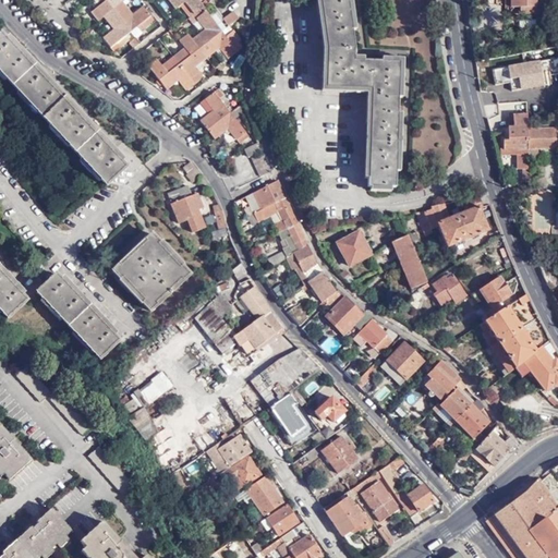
[(99,0),(98,2),(100,5),(92,12),(98,20),(102,16),(113,29),(102,38),(113,51),(126,40),(123,37),(137,26),(140,23),(144,28),(154,20),(144,7),(132,16),(122,2),(119,0),(168,0),(176,9),(180,5),(190,17),(194,14),(206,29),(192,39),(189,34),(179,41),(184,48),(162,65),(157,59),(147,65),(166,89),(178,80),(185,89),(203,75),(198,70),(195,67),(203,60),(219,46),(228,58),(241,48),(237,43),(240,39),(232,31),(226,36),(222,31),(217,25),(209,15),(198,1),(199,0),(99,0)]
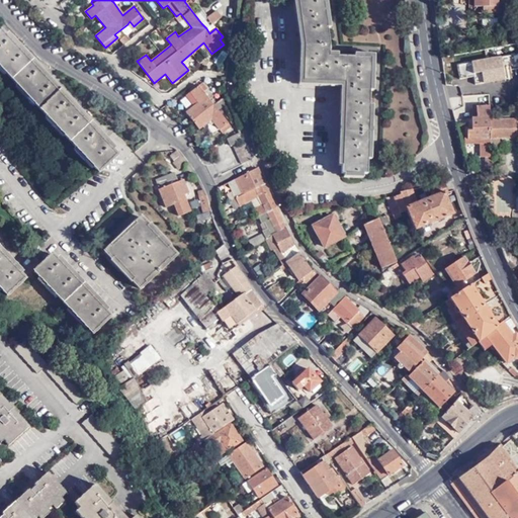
[(327,45),(320,0),(294,0),(301,47),(300,81),(344,83),(341,173),(366,174),(370,58),(327,57),(327,45)]
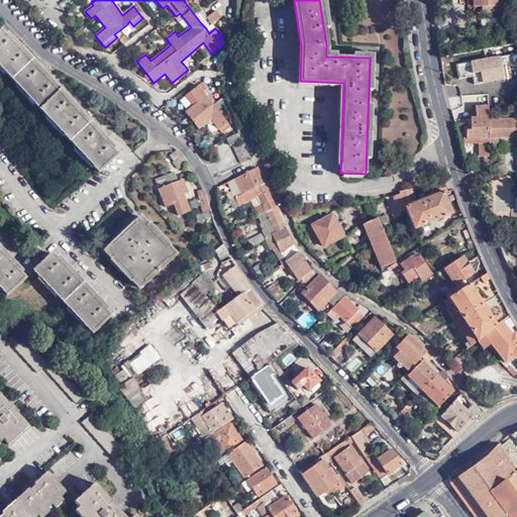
[(474,0),(475,6),(483,6),(488,6),(488,13),(498,13),(497,0),(474,0)]
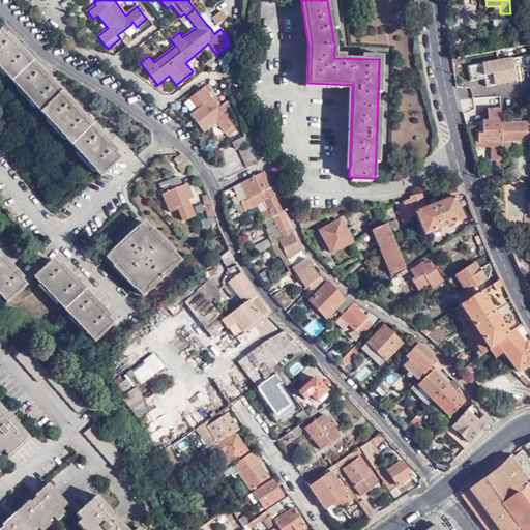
[(204,10),(199,15),(206,24),(211,20),(204,10)]
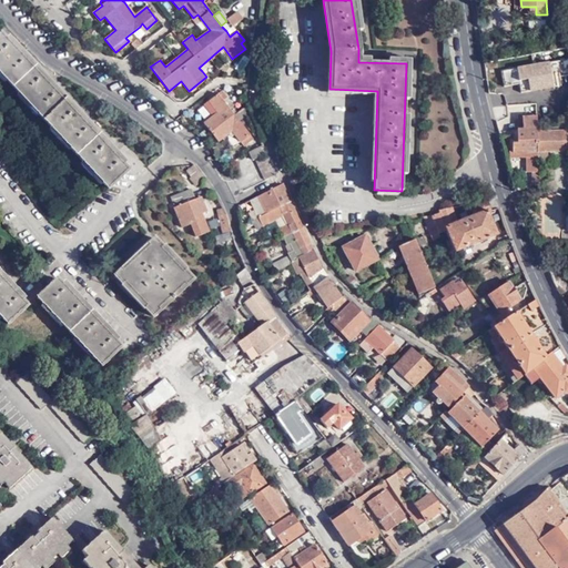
[(237,11),(227,18),(233,26),(243,19),(237,11)]
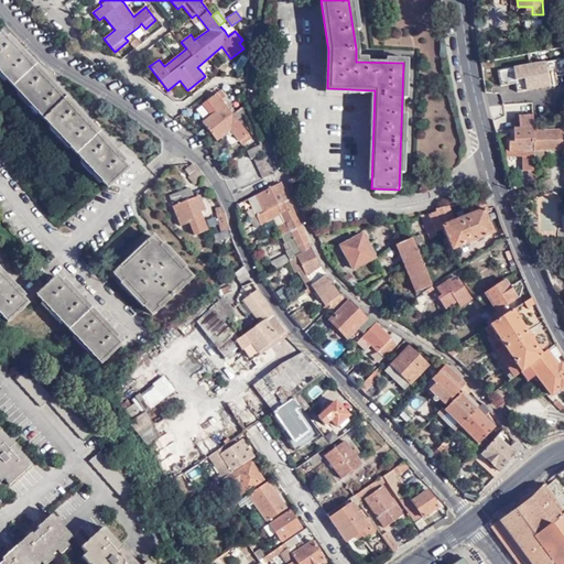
[(230,26),(225,31),(228,36),(235,31),(230,26)]
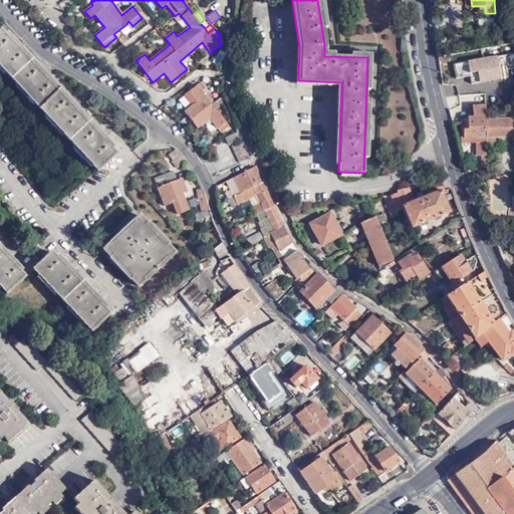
[(16,48),(1,32),(0,32),(0,64),(97,172),(115,155),(101,141),(74,110),(44,78),(16,48)]
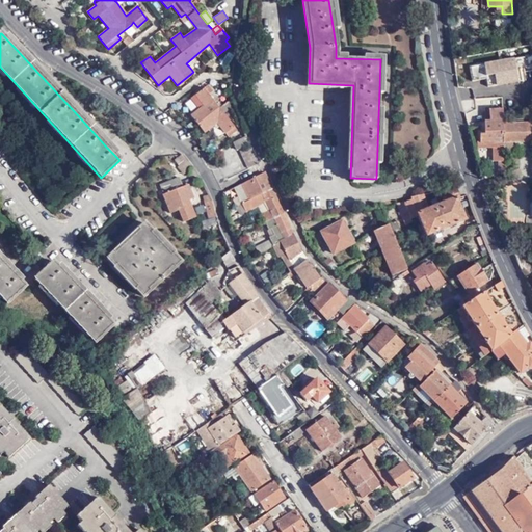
[(186,63),(189,67),(196,61),(193,57),(186,63)]
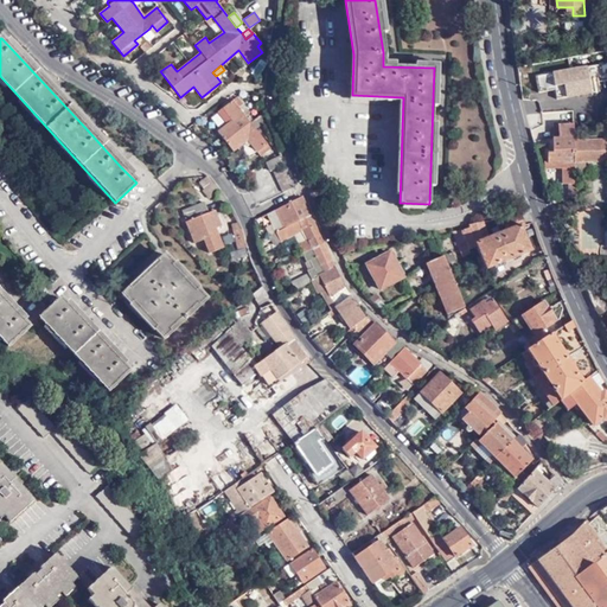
[(538,91),(555,89),(556,98),(602,93),(598,66),(536,75),(538,91)]
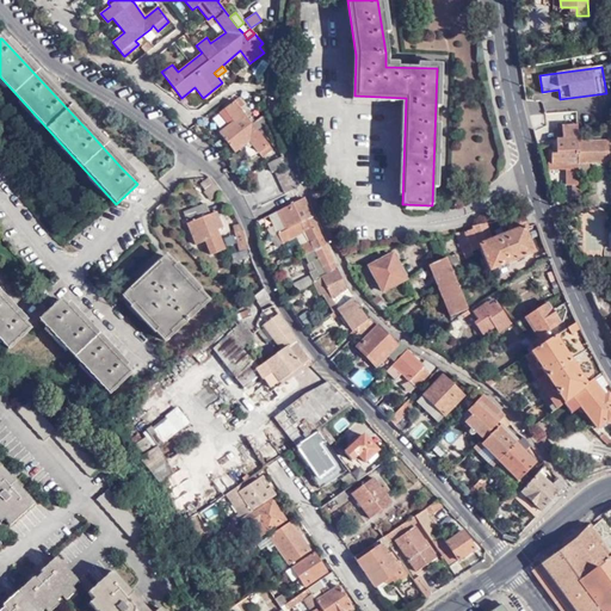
[(195,92),(185,98),(193,109),(203,103),(195,92)]
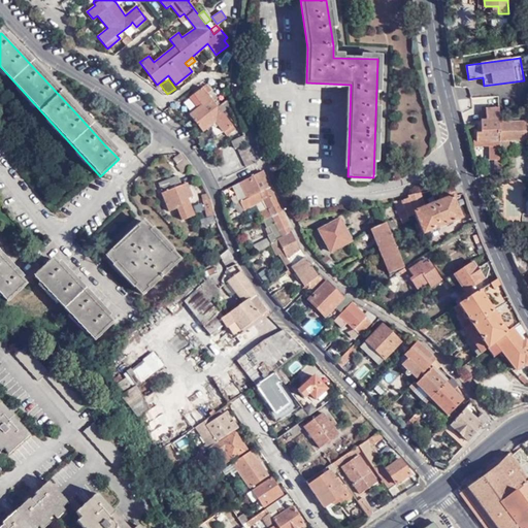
[(235,130),(212,101),(207,93),(211,91),(206,84),(193,94),(201,105),(189,114),(202,131),(210,125),(213,129),(217,126),(226,137),(235,130)]
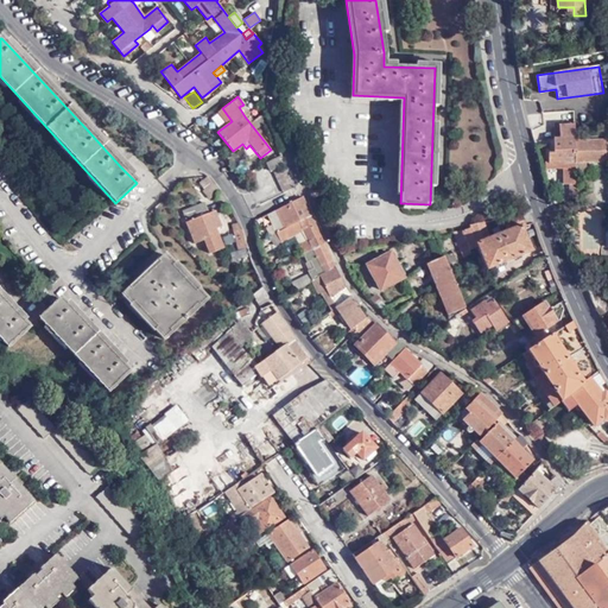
[(239,107),(245,116),(249,113),(244,105),(239,107)]
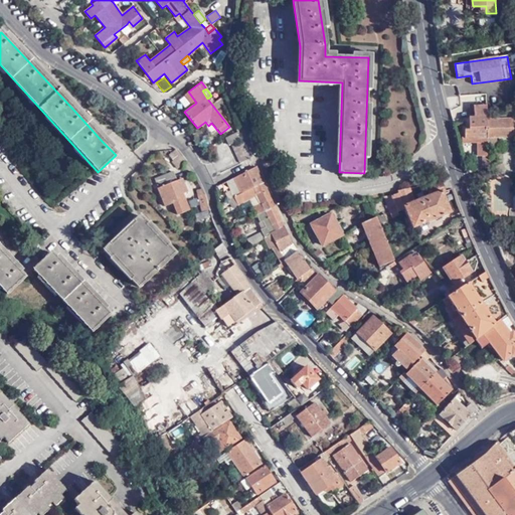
[(483,156),(483,168),(488,167),(488,162),(488,146),(488,139),(487,120),(487,117),(487,107),(475,107),(475,118),(470,118),(470,130),(465,130),(466,139),(466,140),(473,139),(474,144),(479,144),(478,157),(483,156)]
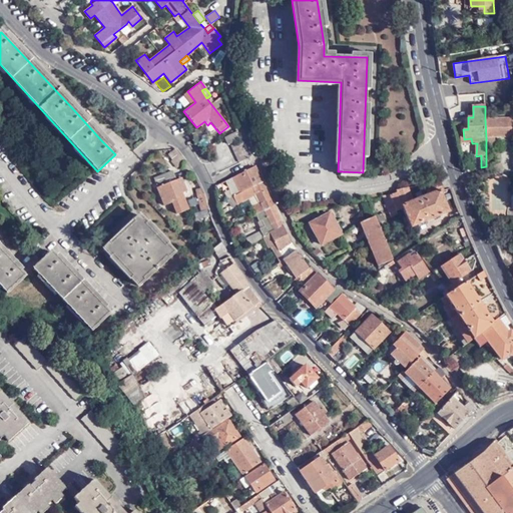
[(512,117),(485,119),(486,138),(495,137),(512,136),(512,117)]
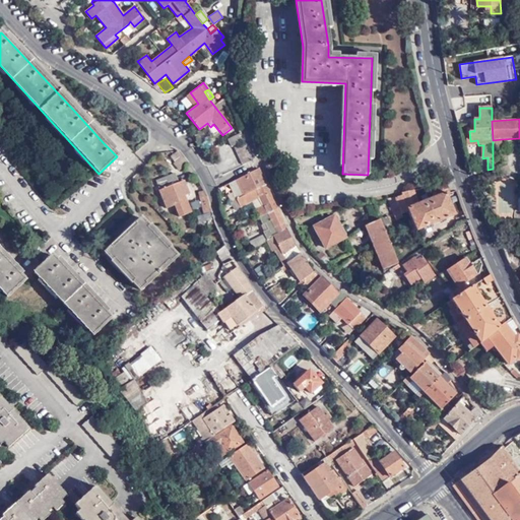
[(232,146),(245,140),(241,133),(229,138),(232,146)]
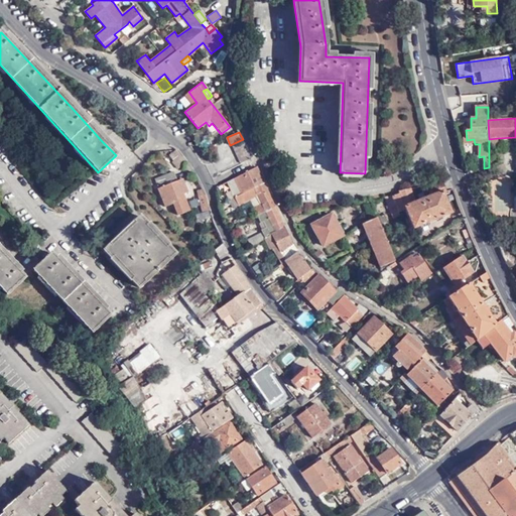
[(241,163),(253,157),(244,139),(232,145),(241,163)]
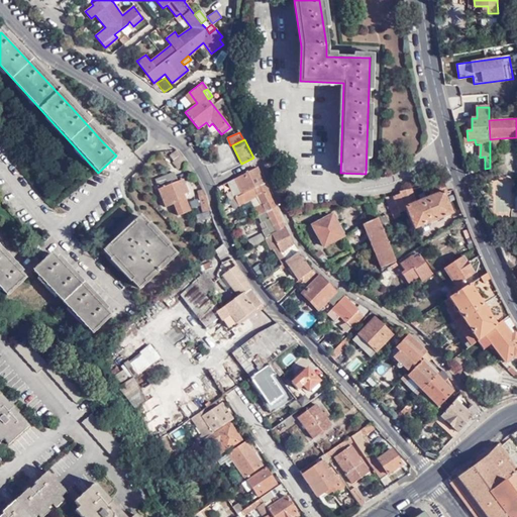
[(187,162),(181,154),(171,163),(178,169),(187,162)]
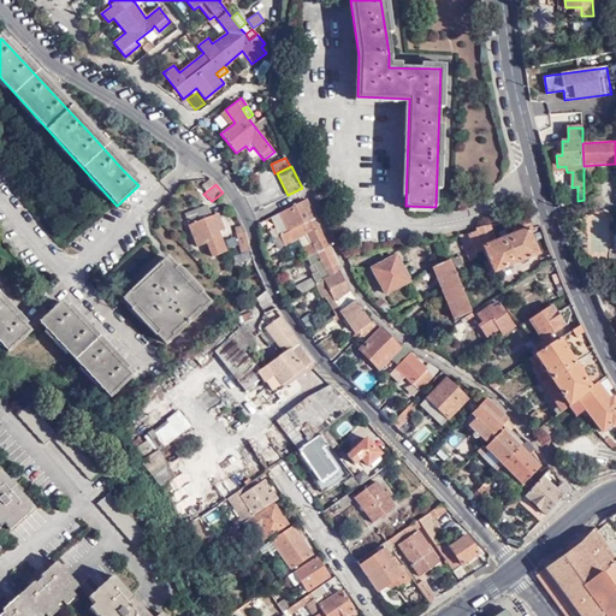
[(280,236),(315,219),(307,199),(271,217),(277,230),(280,236)]
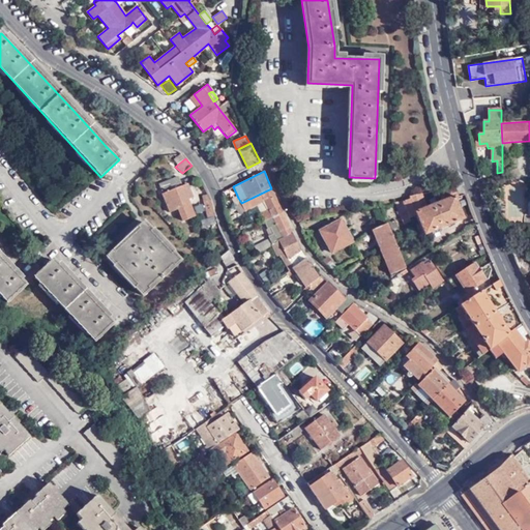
[(500,184),(497,174),(491,176),(494,185),(500,184)]
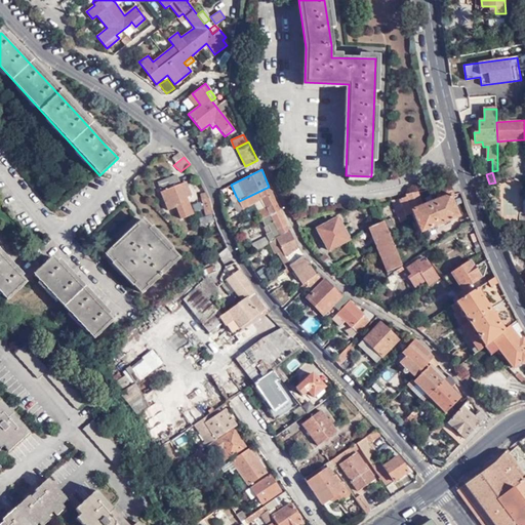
[(185,198),(190,195),(185,183),(178,184),(175,176),(156,184),(159,195),(166,210),(174,207),(179,220),(193,215),(185,198)]
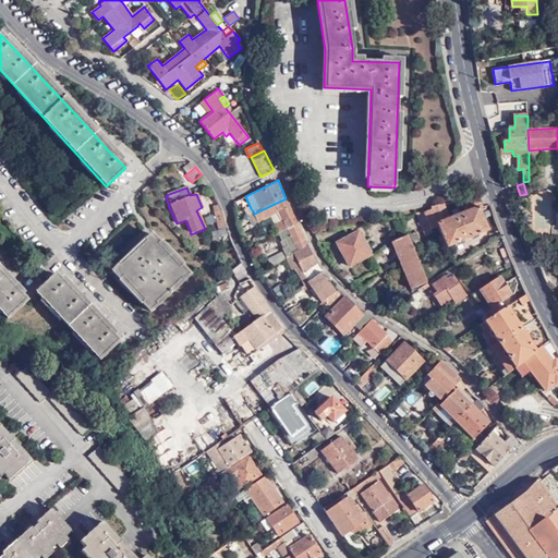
[(277,232),(298,223),(286,198),(254,214),(254,215),(257,222),(270,217),(279,213),(282,221),(274,225),(277,232)]
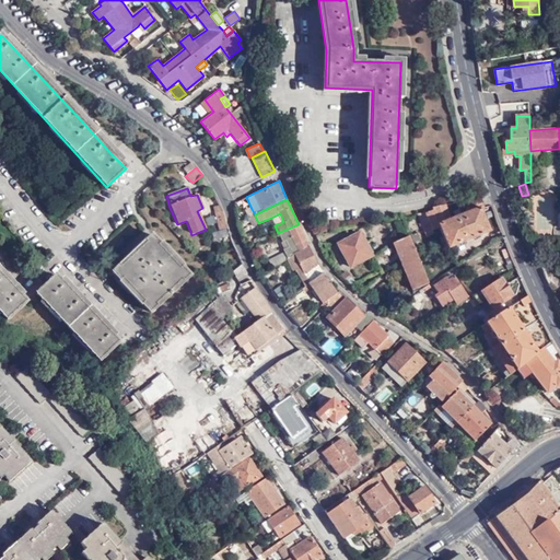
[(432,208),(433,211),(426,213),(420,214),(424,226),(423,228),(427,237),(433,234),(432,231),(441,228),(448,248),(490,231),(481,211),(485,209),(482,199),(465,205),(468,213),(451,221),(446,205),(432,208)]
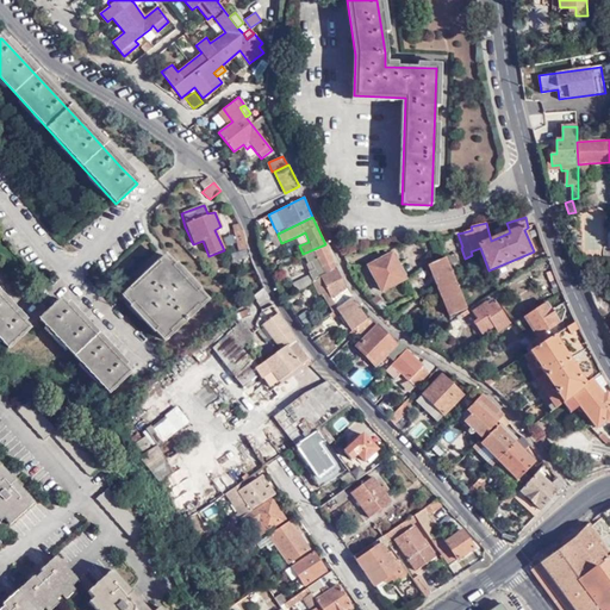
[(247,248),(242,231),(234,234),(240,250),(247,248)]
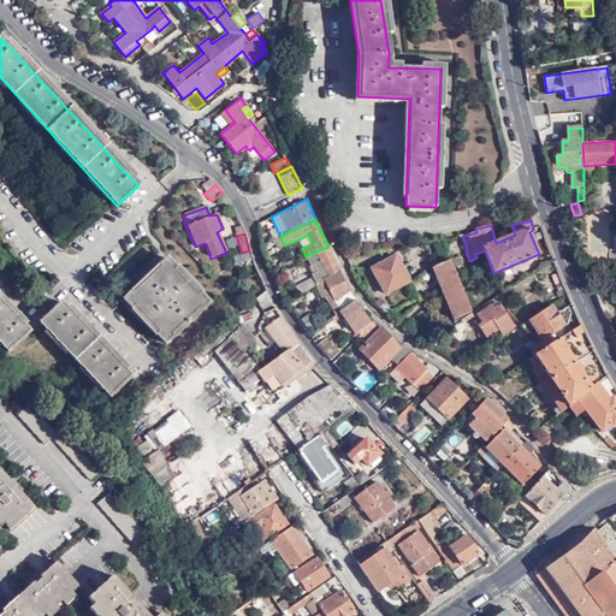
[(298,240),(302,248),(312,244),(308,235),(298,240)]
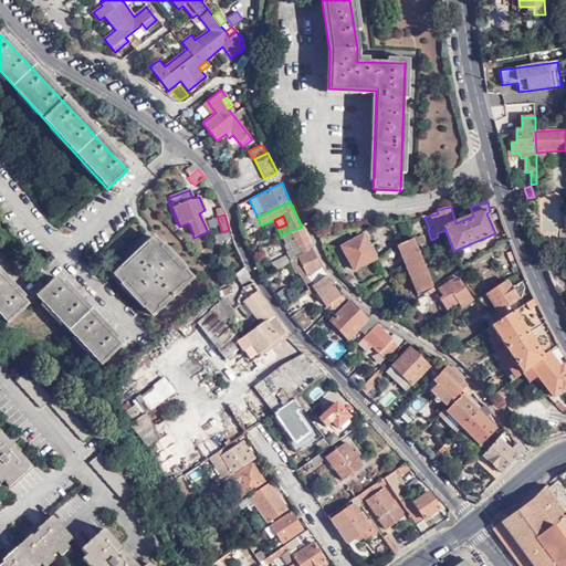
[(252,220),(250,221),(254,229),(261,226),(258,218),(252,220)]
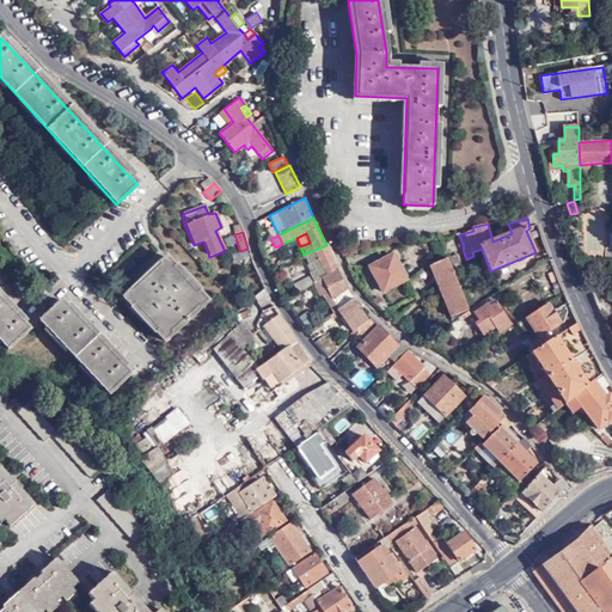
[(299,293),(313,283),(338,269),(326,245),(304,255),(307,264),(313,262),(317,268),(310,273),(311,276),(295,286),(299,293)]
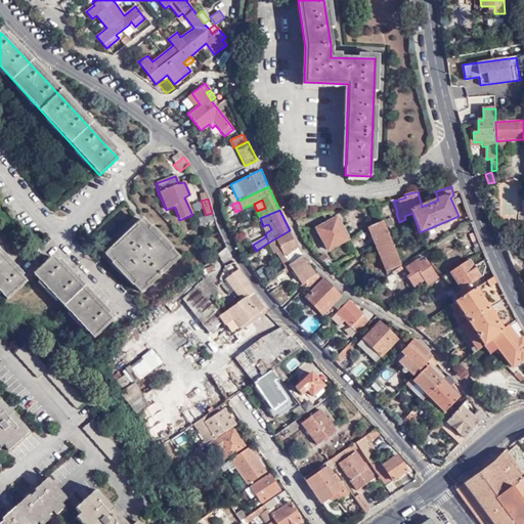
[(199,218),(201,224),(214,221),(212,215),(199,218)]
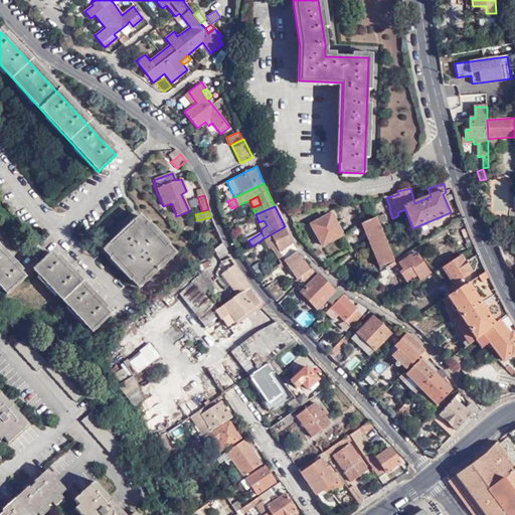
[(342,234),(331,213),(311,223),(323,245),(342,234)]
